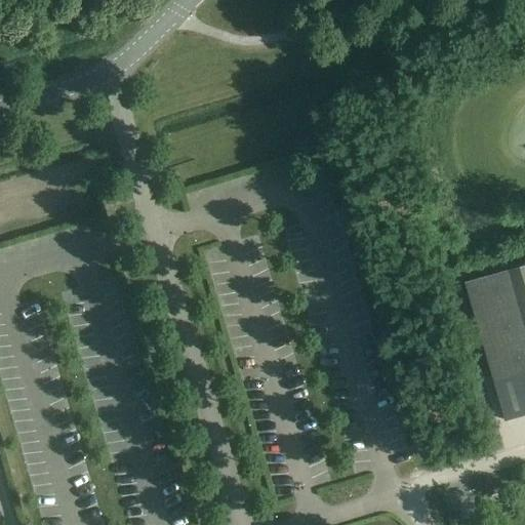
[(208,249),(215,277),(233,272),(226,244),(208,249)]
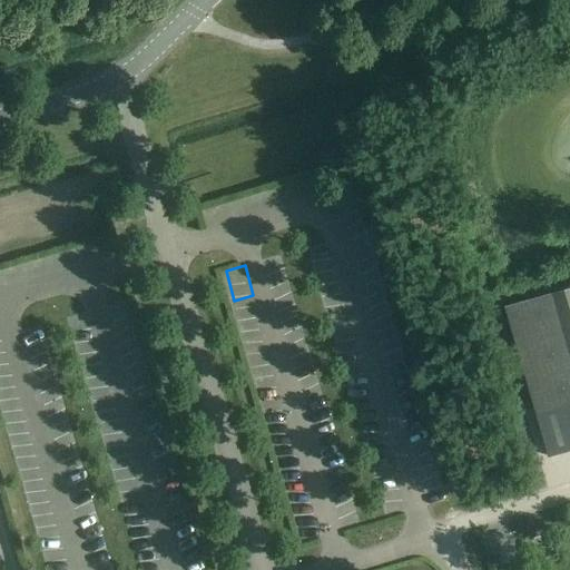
[(569,404),(569,288),(507,307),(538,413),(569,404)]
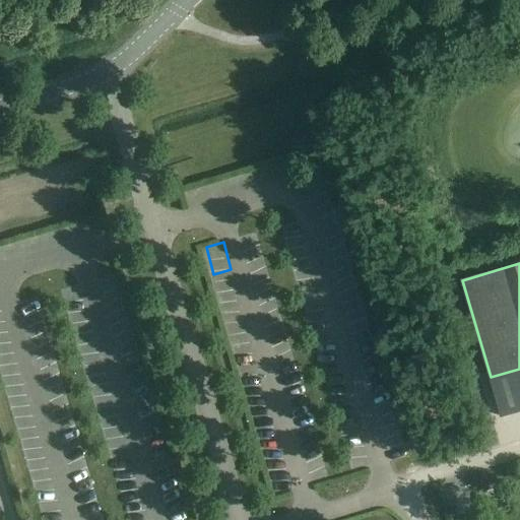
[(243,313),(236,296),(221,302),(230,318),(243,313)]
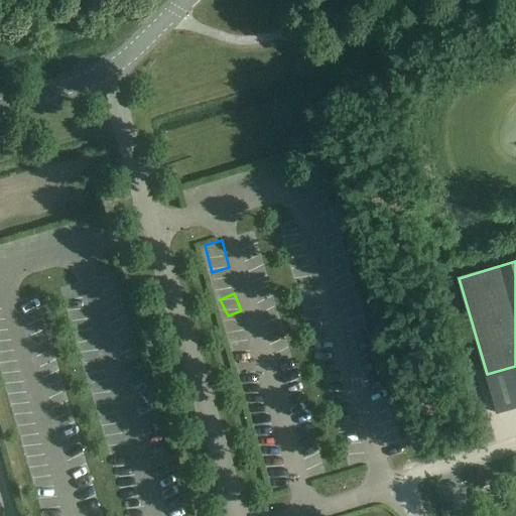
[(248,404),(253,415),(270,408),(265,397),(248,404)]
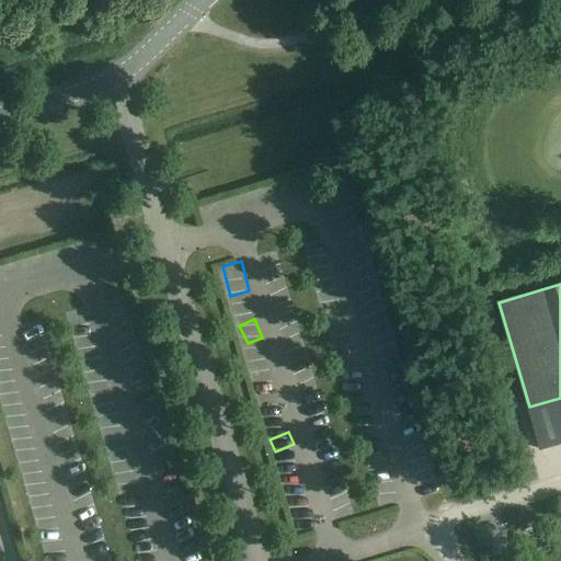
[(129,529),(133,542),(148,538),(145,526),(129,529)]
